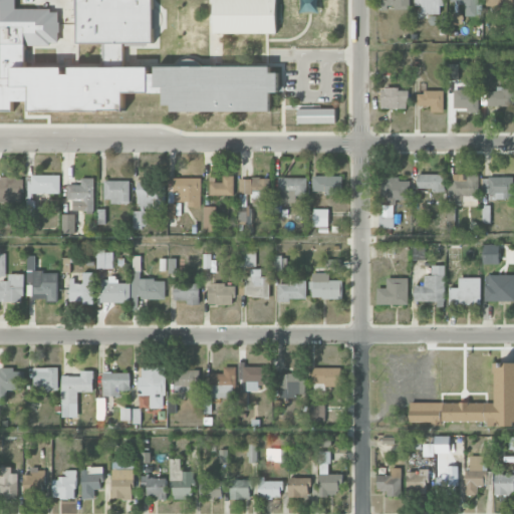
[(275,72),(271,72),(271,66),(26,68),(26,45),(59,44),(58,9),(16,9),(15,0),(0,0),(0,110),(13,111),(13,101),(31,100),(31,110),(124,110),(124,92),(167,91),(168,112),(275,111),(275,72)]
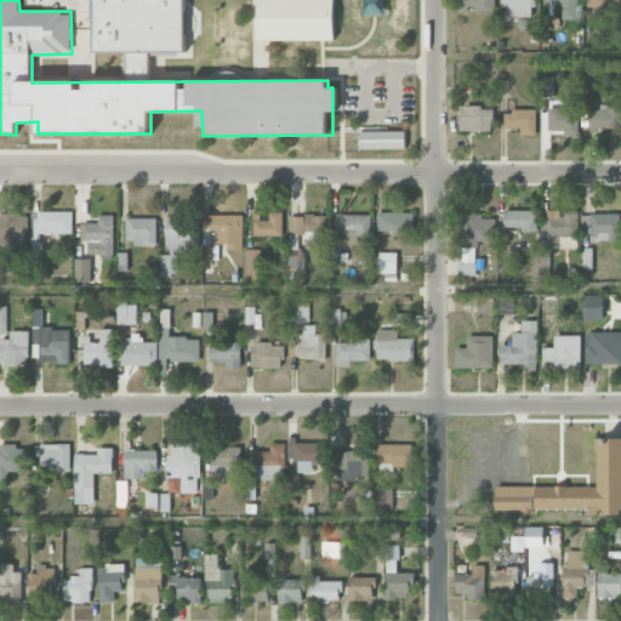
[(183,0),(92,0),(93,52),(127,52),(127,66),(149,66),(149,52),(184,52),(183,0)]
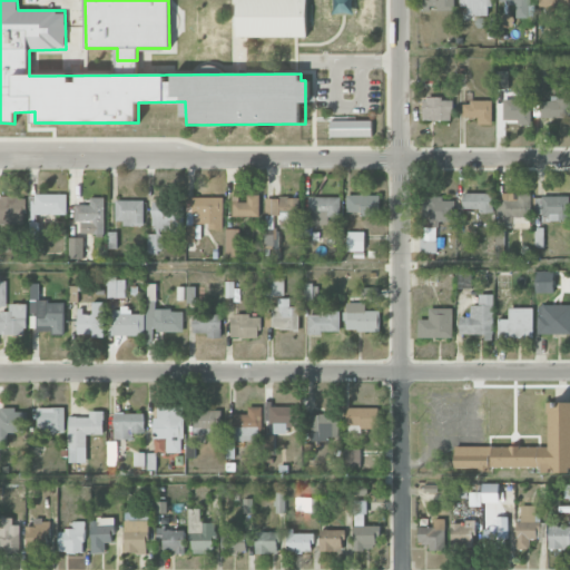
[(307,37),(306,0),(237,0),(237,37),(307,37)]
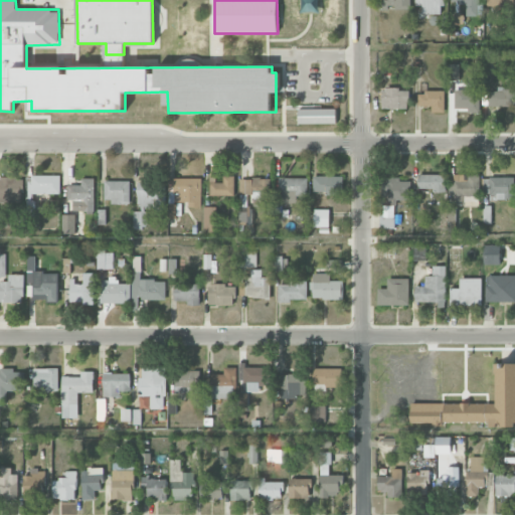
[(410,0),(379,0),(379,10),(410,9),(410,0)]
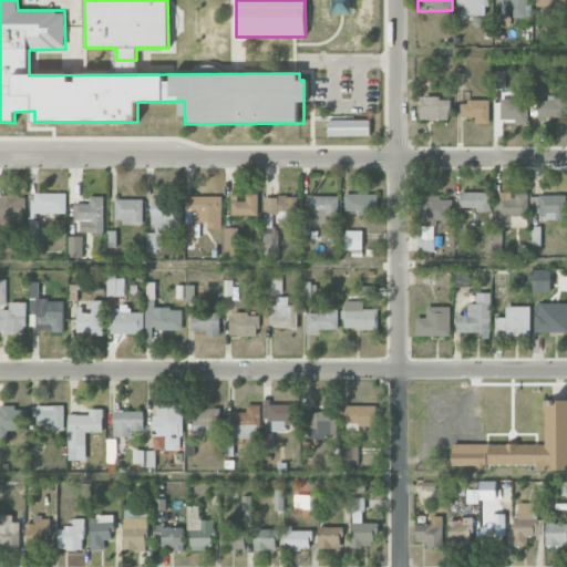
[(487,16),(487,0),(455,0),(455,7),(465,7),(465,16),(487,16)]
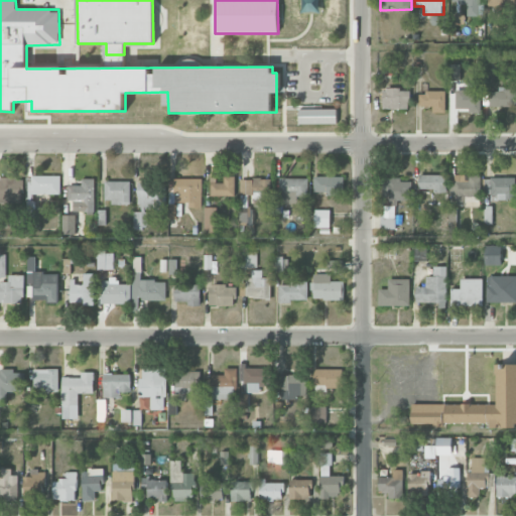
[(467,15),(482,15),(481,0),(452,0),(452,3),(467,3),(467,15)]
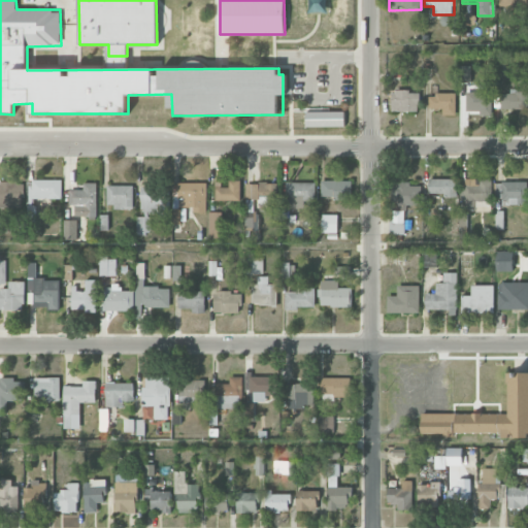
[(527,0),(498,0),(499,13),(527,12),(527,0)]
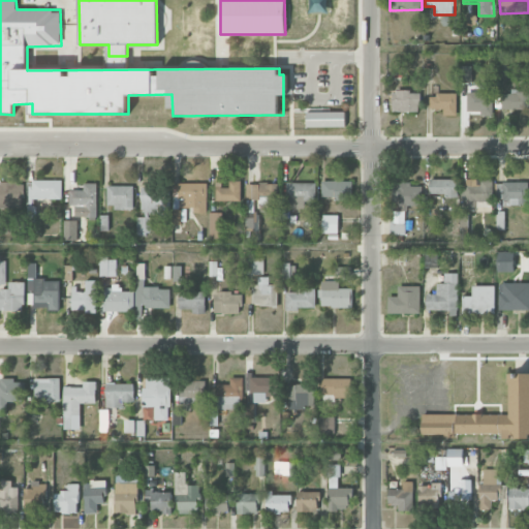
[(501,94),(501,110),(524,110),(523,90),(510,90),(510,93),(501,94)]
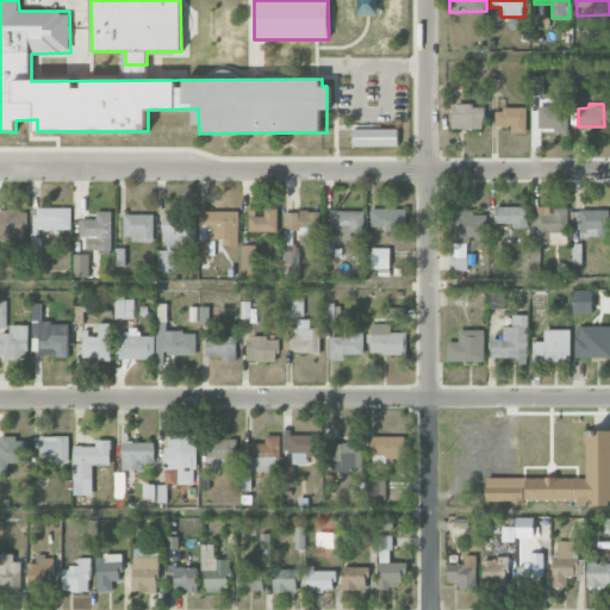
[(484,129),(484,105),(453,105),(453,129),(484,129)]
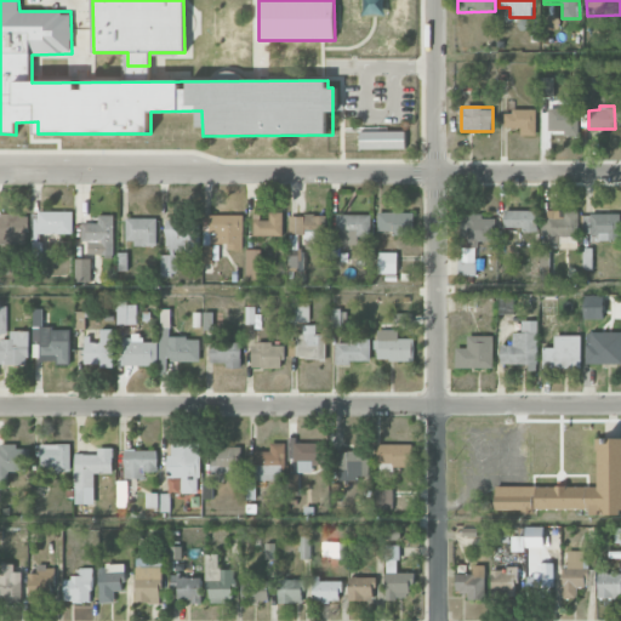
[(577,108),(548,108),(548,131),(564,130),(564,136),(579,136),(577,108)]
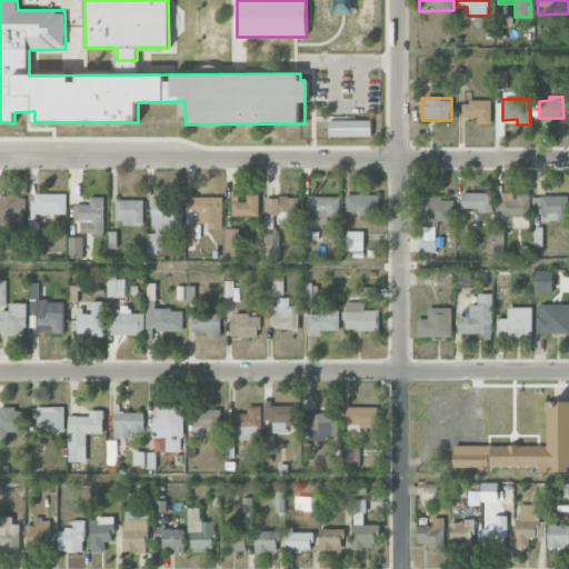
[(491,125),(491,101),(461,101),(461,117),(477,117),(477,125),(491,125)]
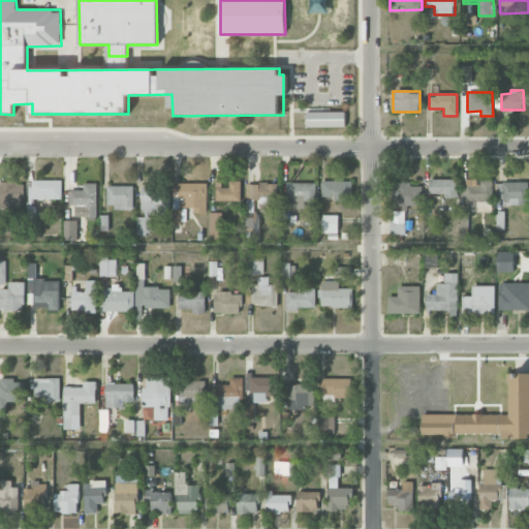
[(307,127),(345,126),(345,112),(306,112),(307,127)]
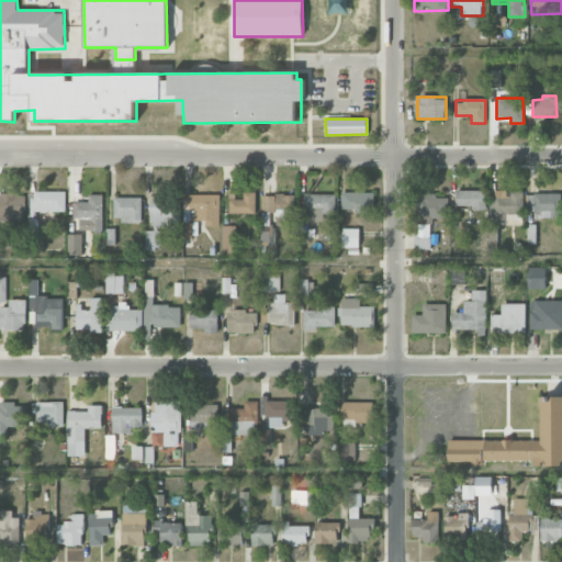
[(485,190),(456,191),(457,206),(474,205),(474,210),(485,210),(485,190)]
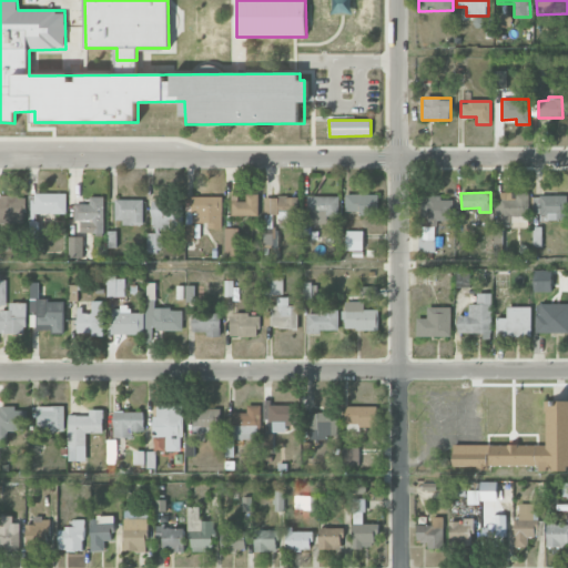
[(528,226),(528,193),(499,192),(498,225),(528,226)]
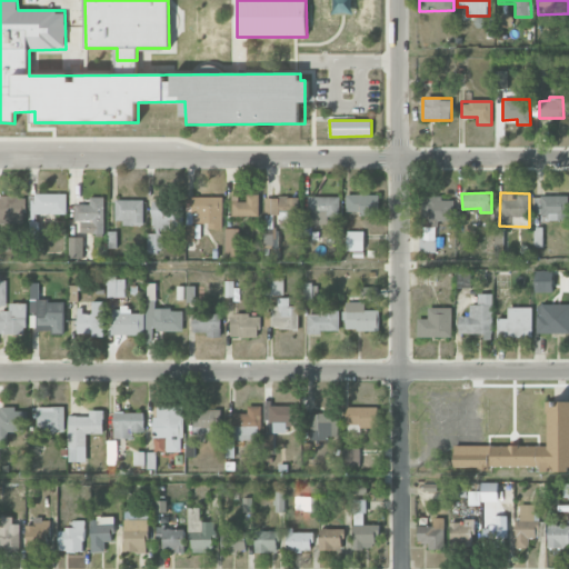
[(231,217),(259,216),(258,195),(247,195),(247,199),(231,199),(231,217)]
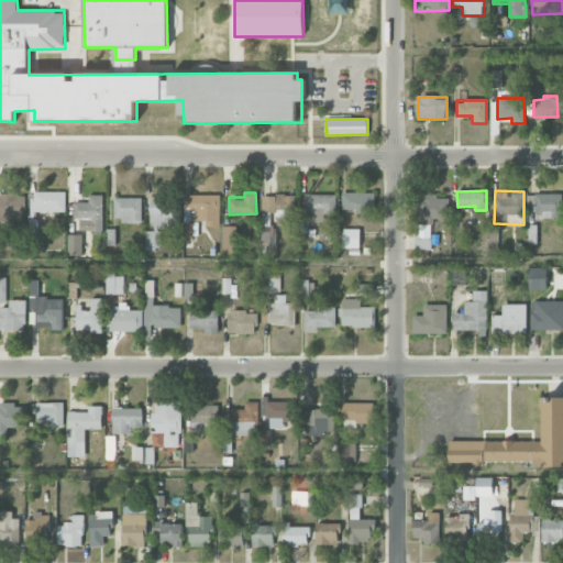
[(376,211),(375,192),(342,192),(342,212),(376,211)]
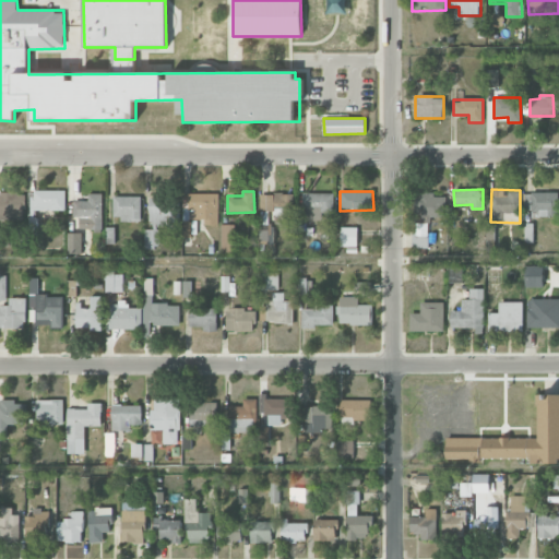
[(25,193),(0,192),(0,219),(24,221),(25,193)]
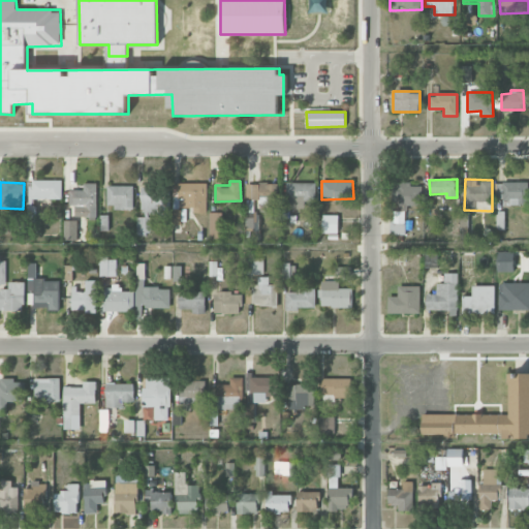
[(495,183),(496,199),(503,199),(503,205),(528,204),(528,201),(528,182),(495,183)]
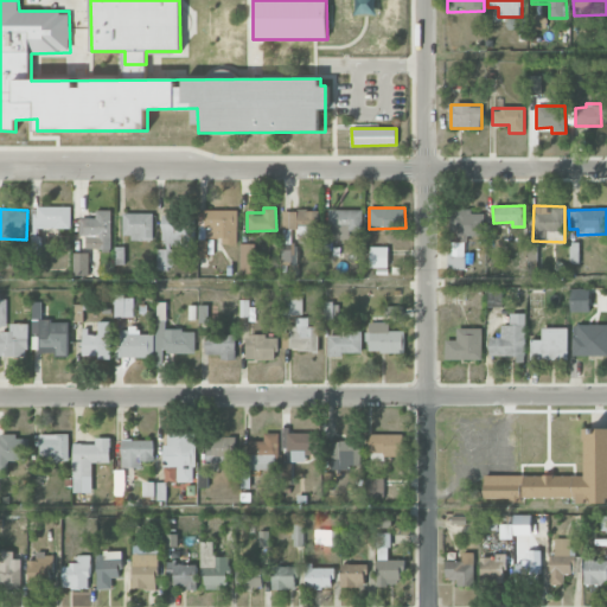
[(110,210),(96,211),(96,218),(80,218),(80,236),(85,236),(85,250),(110,250),(110,210)]
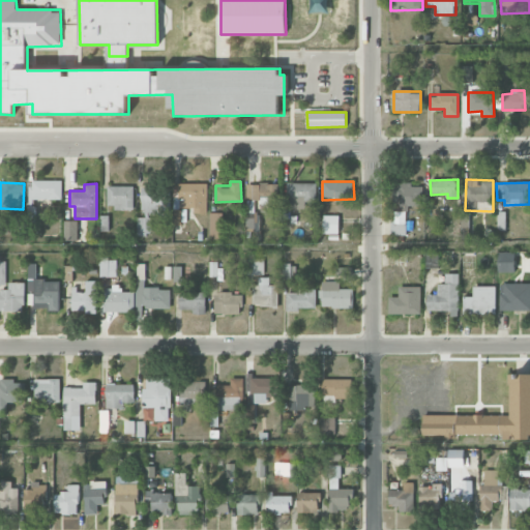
[(173,208),(194,208),(194,213),(207,213),(207,183),(178,183),(178,198),(173,198),(173,208)]
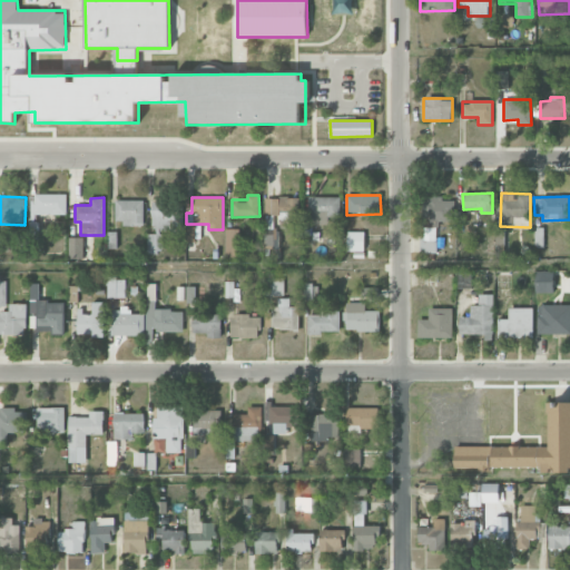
[(279,220),(300,220),(300,197),(265,198),(266,215),(279,215),(279,220)]
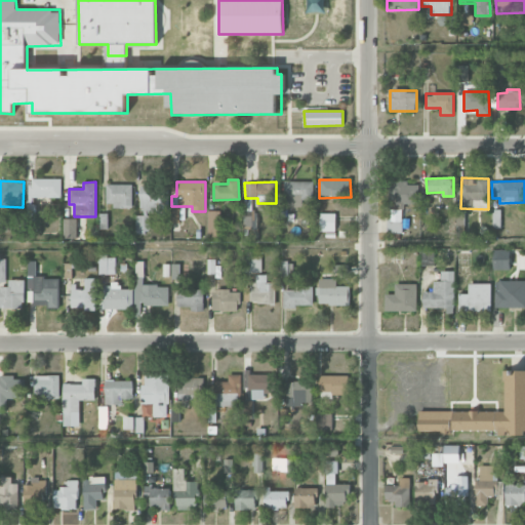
[(313,182),(285,182),(285,206),(313,206),(313,182)]
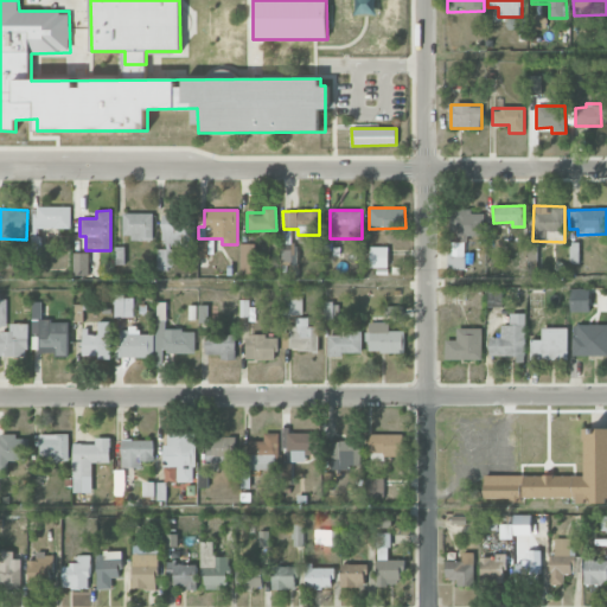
[(465,269),(465,235),(484,235),(484,213),(472,213),(472,210),(449,210),(449,254),(447,254),(447,269),(465,269)]
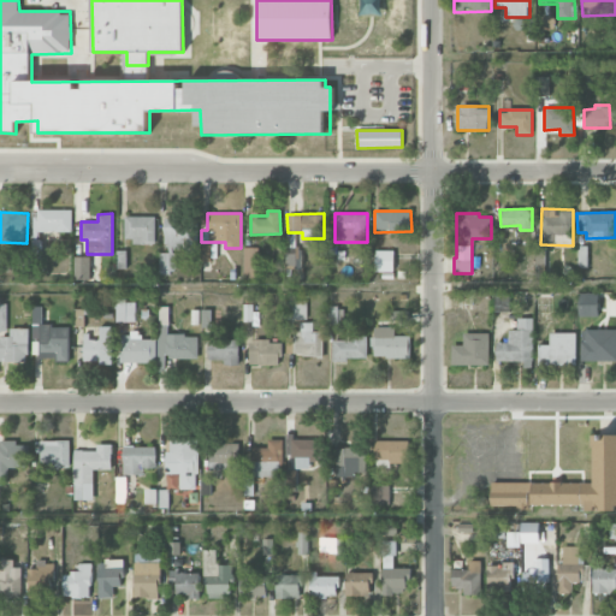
[(124,242),(154,243),(155,217),(124,215),(124,242)]
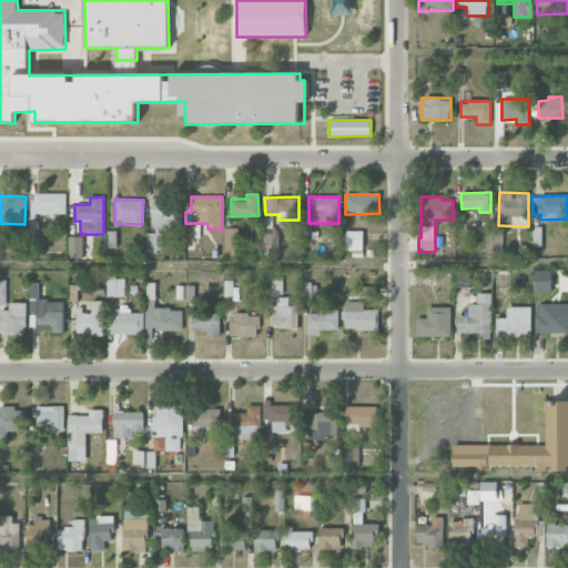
[(180,229),(179,202),(151,202),(151,230),(180,229)]
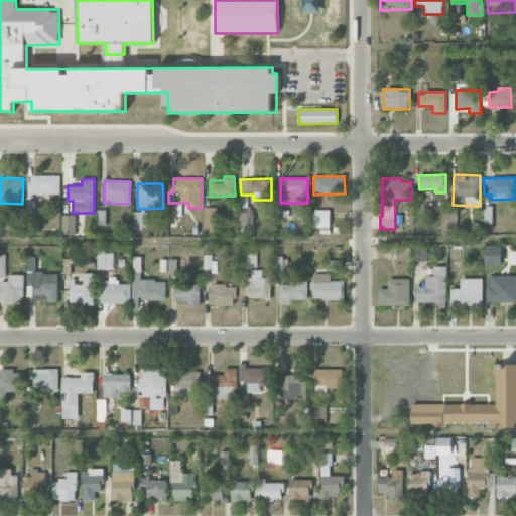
[(181,204),(168,204),(168,218),(181,218),(181,204)]
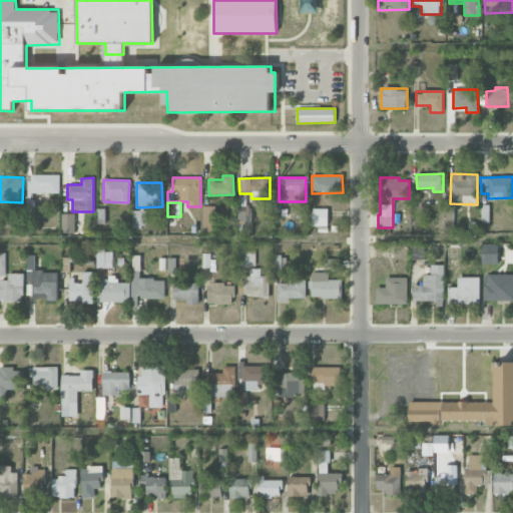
[(214,205),(202,206),(202,231),(215,231),(214,205)]
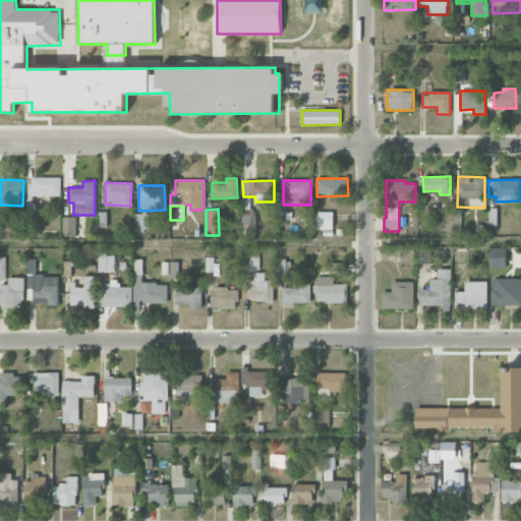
[(255,211),(242,211),(241,227),(254,228),(255,211)]
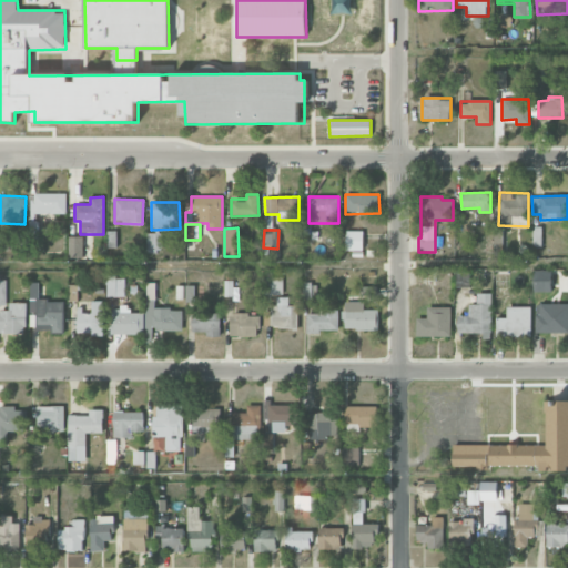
[(363,251),(364,231),(346,231),(346,250),(363,251)]
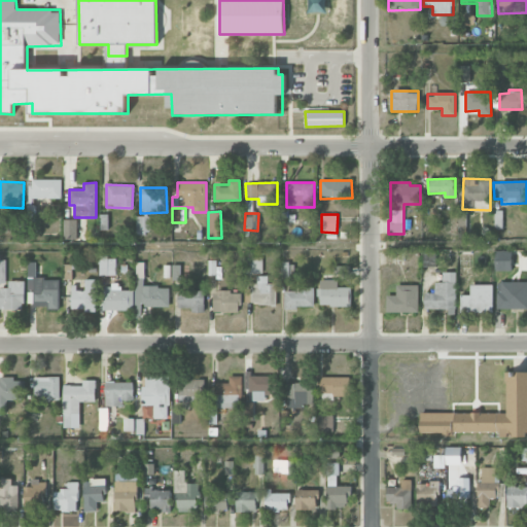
[(150,216),(137,216),(136,234),(149,234),(150,216)]
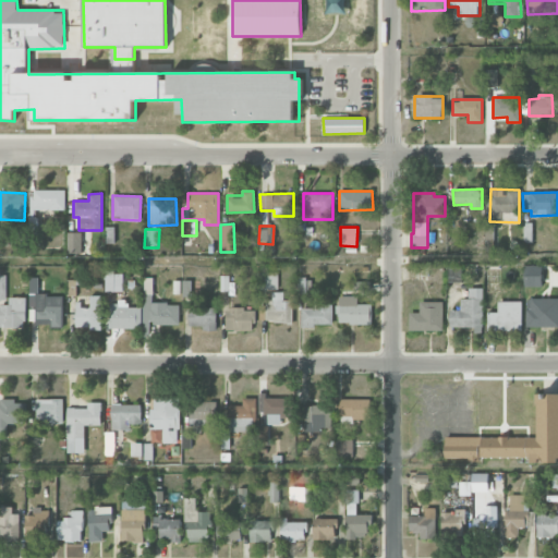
[(81,232),(68,232),(68,254),(82,253),(81,232)]
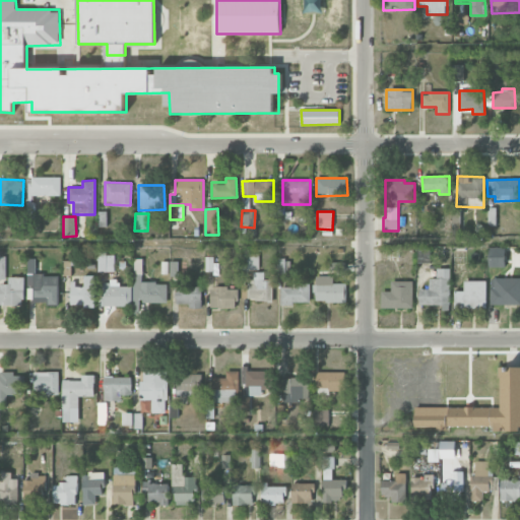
[(506,248),(490,247),(489,267),(505,267),(506,248)]
